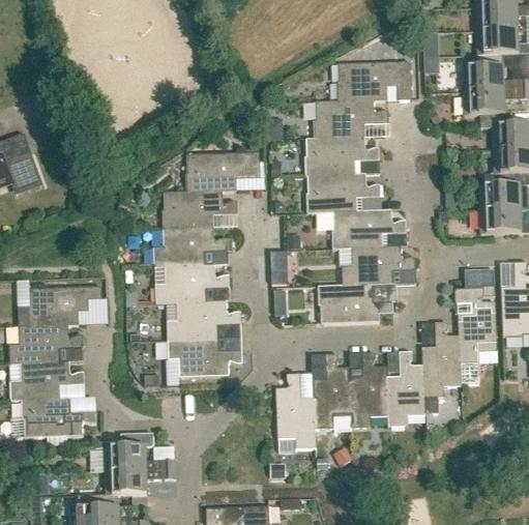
[(475,31),(517,29),(516,15),(528,13),(528,4),(516,5),(475,7),(475,31)]
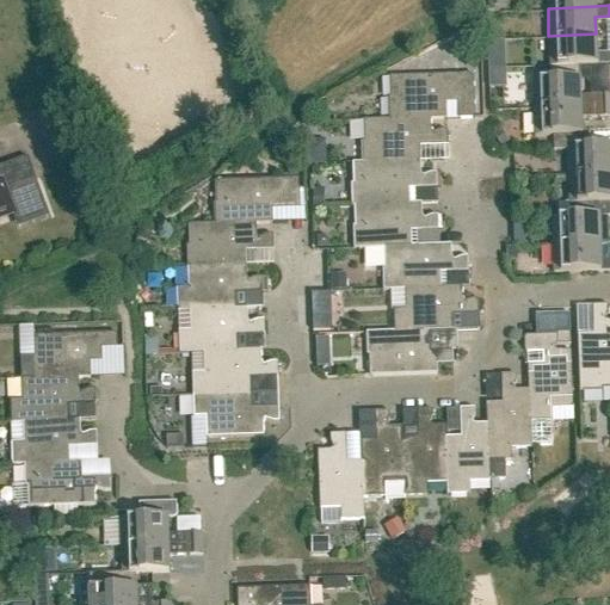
[(578,62),(596,62),(596,61),(609,60),(609,49),(596,49),(596,34),(548,36),(549,62),(578,62)]
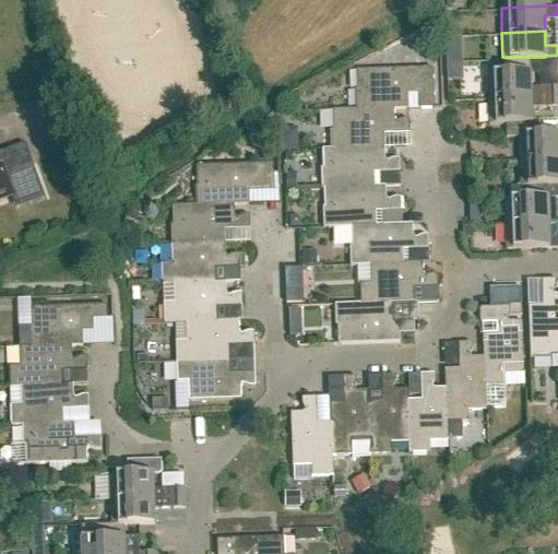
[(557,82),(530,83),(529,57),(502,57),(503,70),(486,70),(487,96),(557,93),(557,82)]
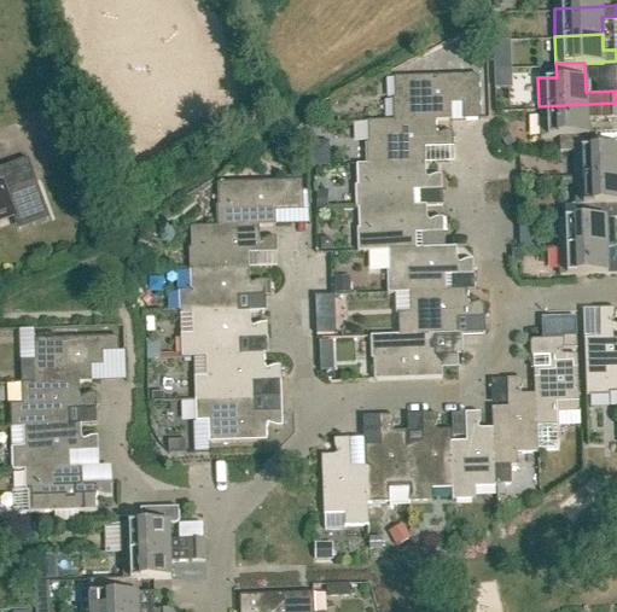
[(435,115),(435,116),(479,115),(477,70),(394,74),(394,94),(391,94),(393,116),(393,117),(435,115)]
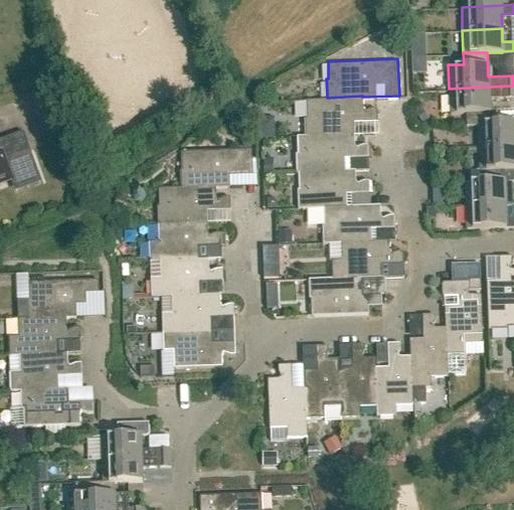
[(490,122),(490,121),(489,96),(513,95),(513,86),(449,89),(450,112),(465,111),(466,123),(478,123),(478,122),(490,122)]
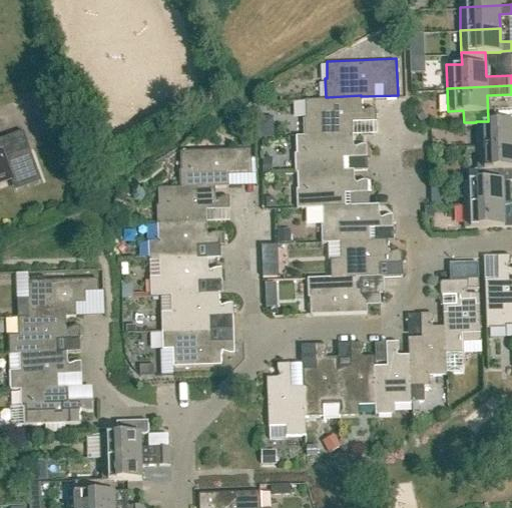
[(361,104),(361,96),(361,95),(326,97),(326,96),(304,97),(305,114),(303,114),(304,132),(304,133),(352,131),(351,114),(360,114),(360,118),(375,118),(375,106),(370,106),(363,109),(361,104)]
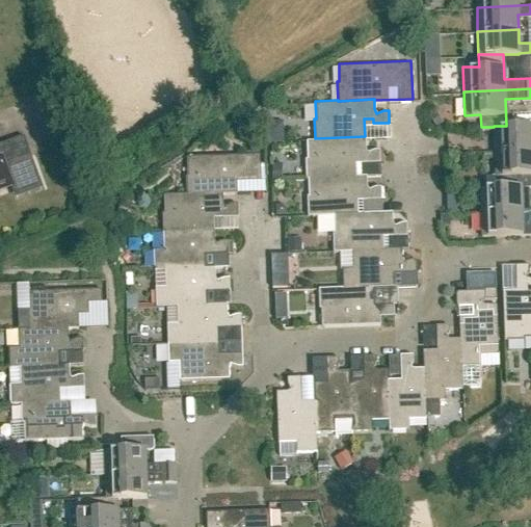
[(530,124),(506,125),(506,126),(494,126),(494,127),(494,150),(530,148),(530,124)]
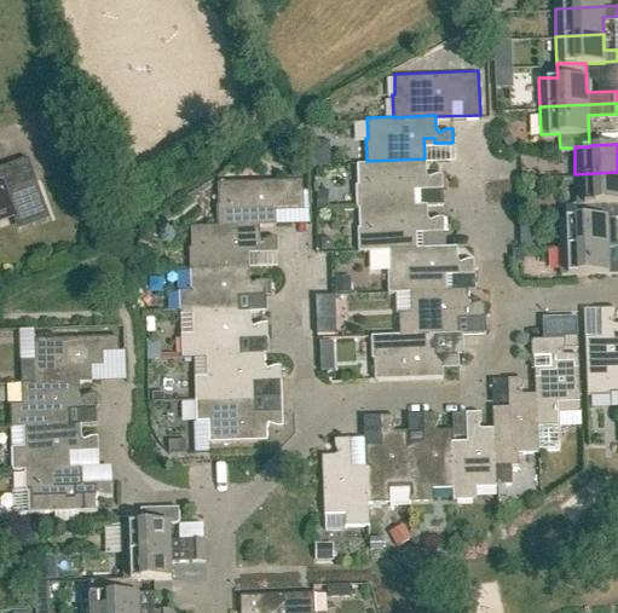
[(0,218),(44,202),(27,157),(0,167),(0,218)]
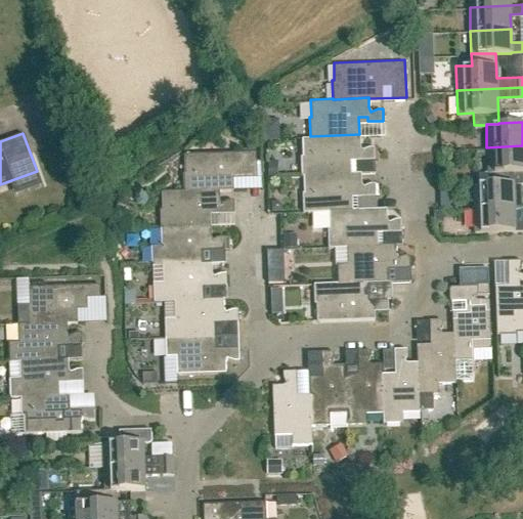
[(351,172),(351,171),(350,153),(358,153),(359,158),(374,157),(374,144),(368,144),(361,147),(359,143),(359,134),(310,136),(310,135),(301,136),(302,155),(300,155),(301,174),(303,174),(303,173),(351,172)]
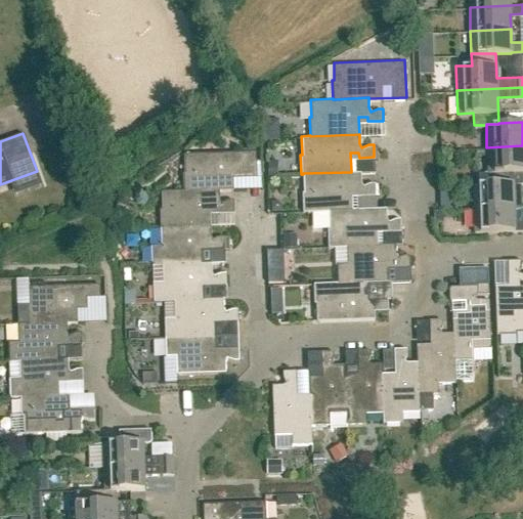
[(522,145),(486,147),(488,182),(488,183),(513,182),(522,181),(522,145)]
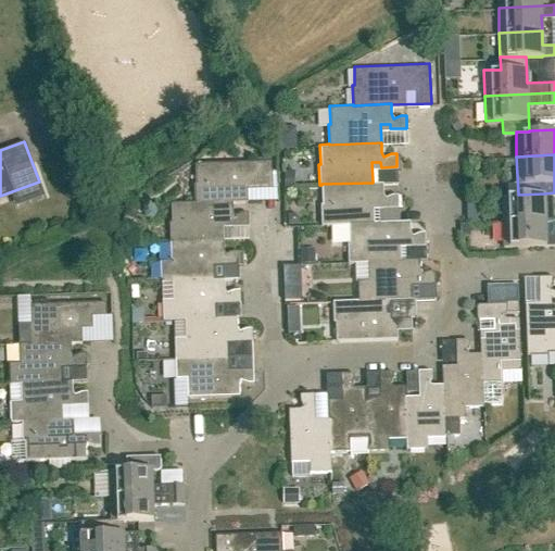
[(232,199),(232,200),(247,200),(246,187),(272,186),(270,159),(196,162),(197,180),(194,180),(194,200),(194,201),(232,199)]
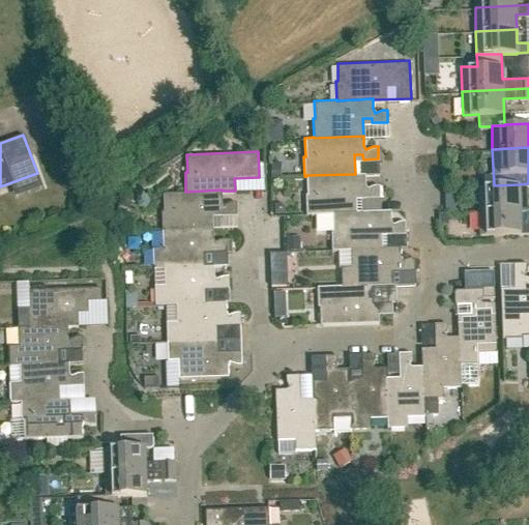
[(356,210),(355,194),(364,193),(364,197),(379,197),(379,183),(375,183),(368,186),(365,182),(365,172),(355,173),(355,174),(306,175),(306,176),(307,194),(305,194),(305,212),(332,211),(356,210)]
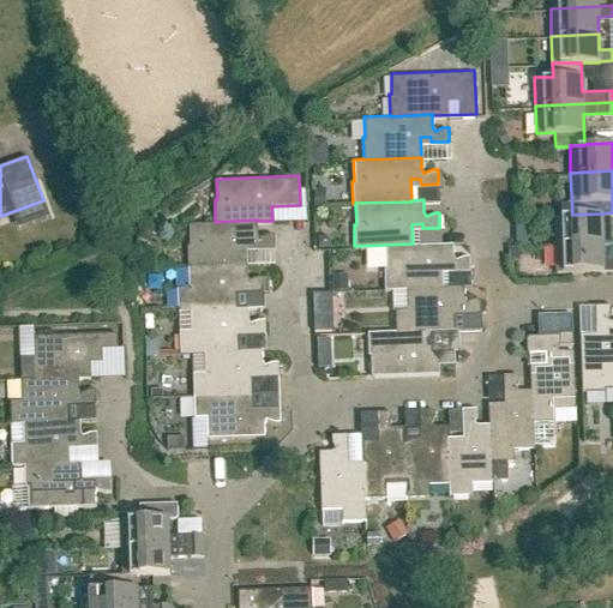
[(556,242),(612,240),(611,240),(610,223),(601,223),(601,214),(572,215),(572,214),(554,215),(556,242)]
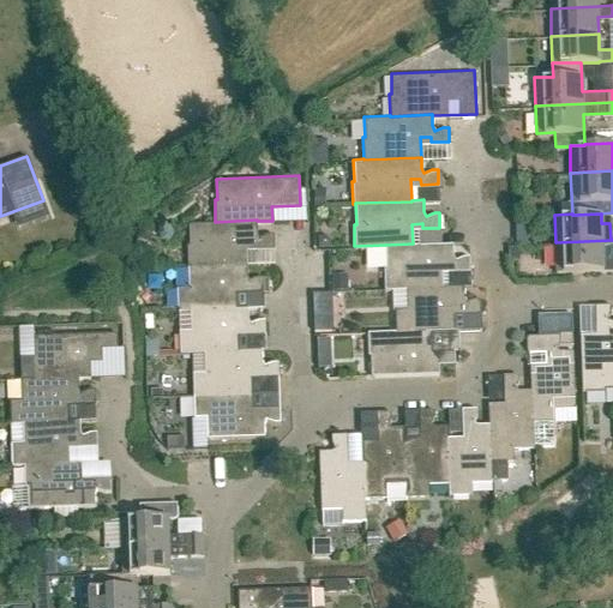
[(257,230),(257,221),(257,220),(215,222),(215,221),(190,222),(191,244),(187,244),(188,265),(246,263),(245,244),(256,242),(256,247),(272,247),(272,232),(266,233),(259,236),(257,230)]
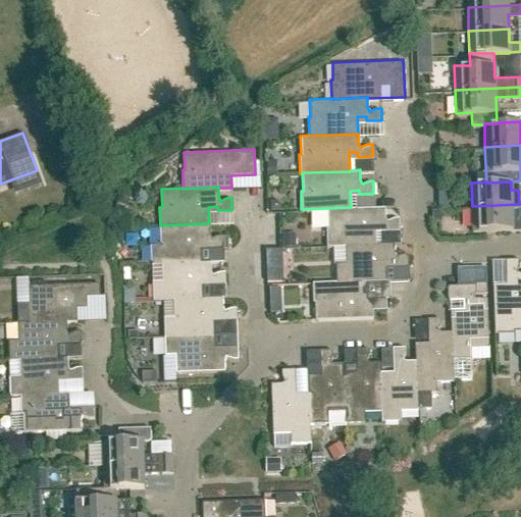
[(520,204),(472,206),(472,230),(520,227),(520,215),(520,214),(520,205),(520,204)]
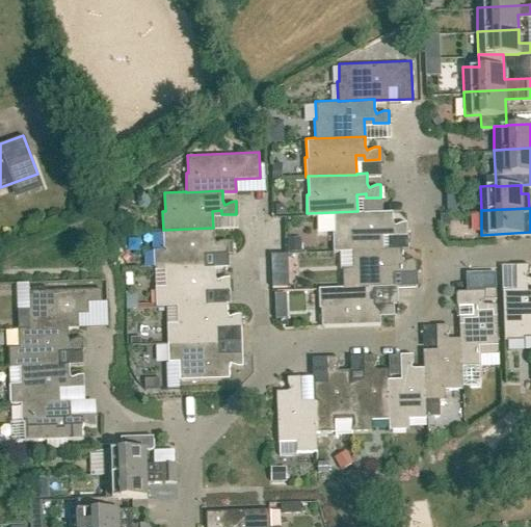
[(382,247),(382,246),(382,230),(392,230),(392,234),(406,234),(406,220),(401,220),(394,224),(393,219),(392,210),(357,211),(334,212),(335,230),(332,230),(333,249),(351,248),(382,247)]
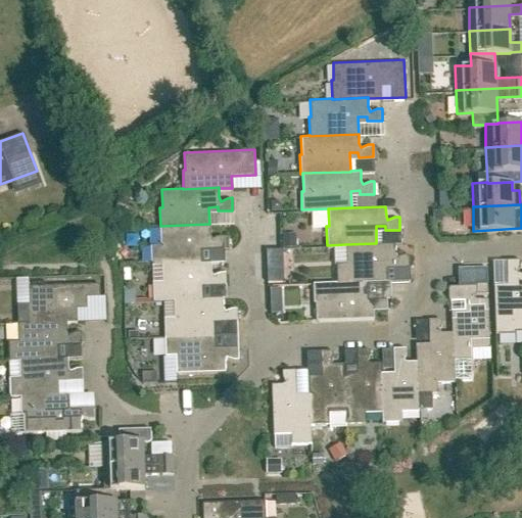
[(200,261),(199,243),(208,243),(208,247),(224,247),(223,235),(218,235),(211,237),(209,233),(209,224),(160,226),(161,243),(151,244),(151,264),(161,263),(200,261)]
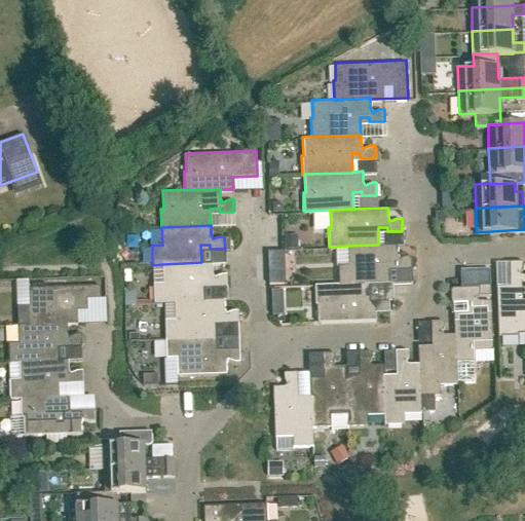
[(365,282),(388,282),(387,263),(397,263),(398,267),(412,266),(412,254),(407,254),(400,257),(398,253),(397,244),(378,244),(378,245),(347,246),(348,263),(338,263),(338,282),(338,283),(365,282)]
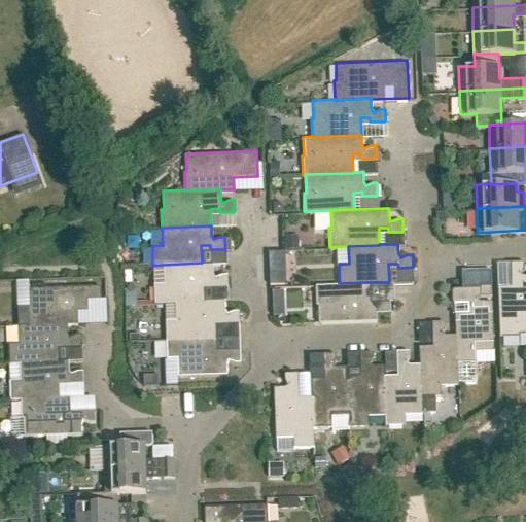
[(279,255),(261,256),(264,281),(281,280),(279,255)]
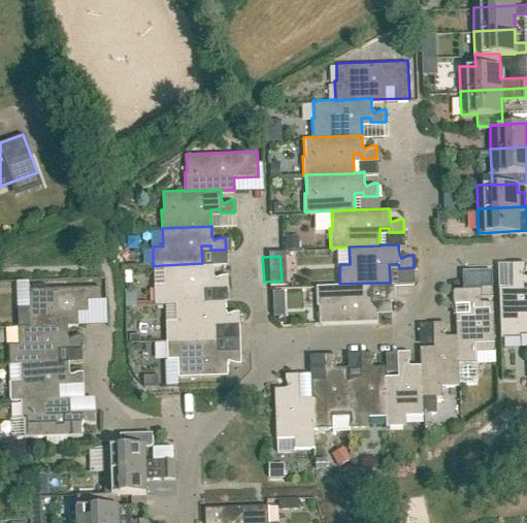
[(526,273),(525,273),(521,272),(524,265),(524,260),(511,260),(511,275),(514,275),(515,285),(497,285),(499,334),(520,334),(519,331),(526,331),(526,273)]
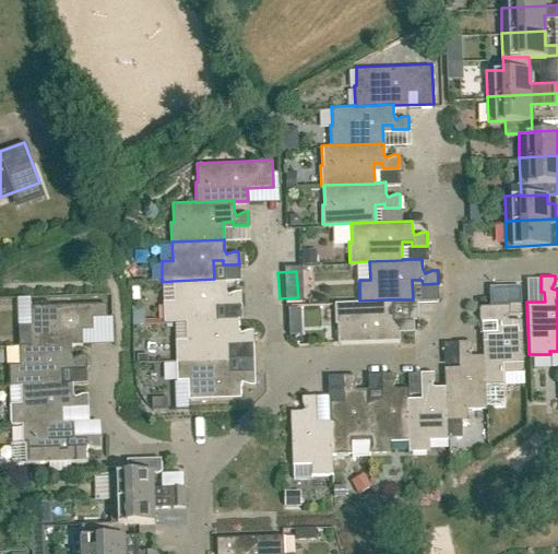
[(215,318),(215,317),(215,299),(224,299),(225,304),(240,303),(240,290),(235,290),(227,293),(225,289),(225,278),(214,279),(173,281),(174,299),(163,299),(164,320),(185,319),(215,318)]
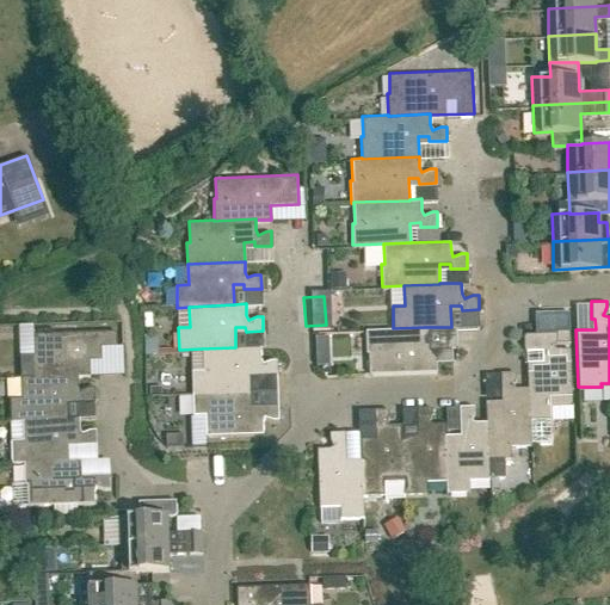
[(424,346),(424,327),(393,328),(393,327),(365,328),(365,351),(369,351),(369,372),(436,369),(436,358),(437,353),(445,356),(453,356),(451,340),(433,341),(435,346),(424,346)]
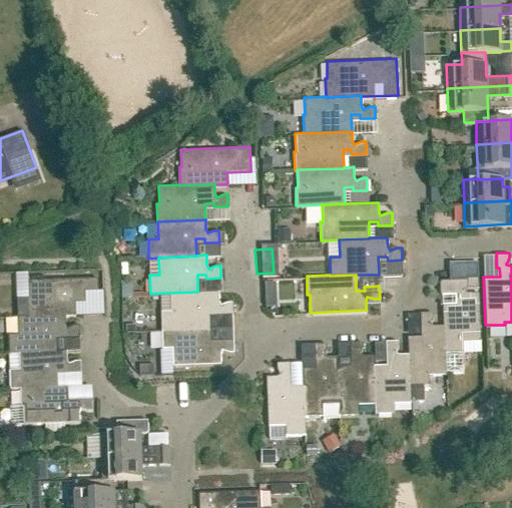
[(441,303),(442,311),(442,324),(443,325),(444,351),(445,350),(463,350),(462,340),(480,339),(478,292),(469,292),(465,290),(466,286),(478,286),(478,276),(466,276),(466,278),(440,279),(440,294),(459,293),(459,302),(441,303)]
